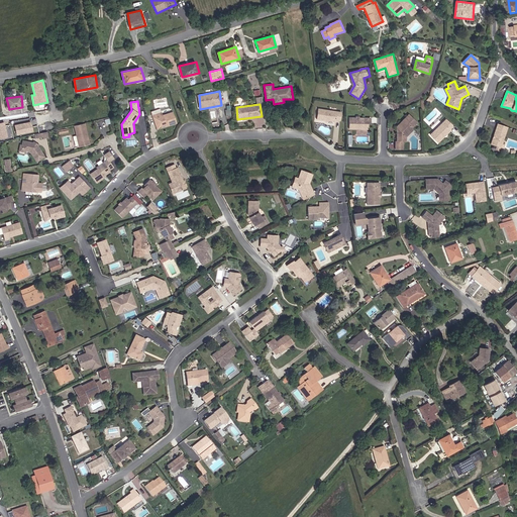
[(342,112),(318,108),(316,119),(335,121),(335,120),(342,120),(342,112)]
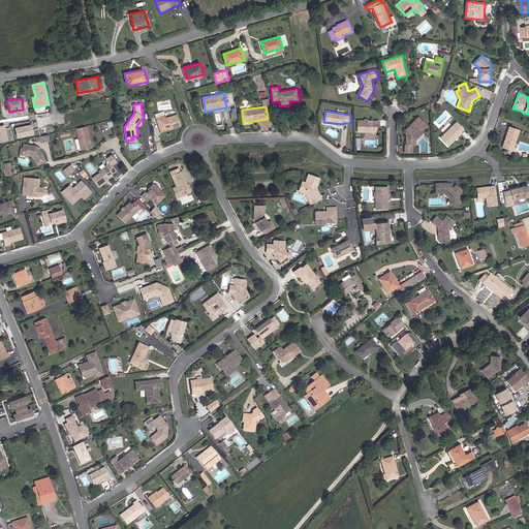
[(164,112),(155,115),(162,131),(170,127),(172,129),(182,126),(178,114),(166,118),(164,112)]
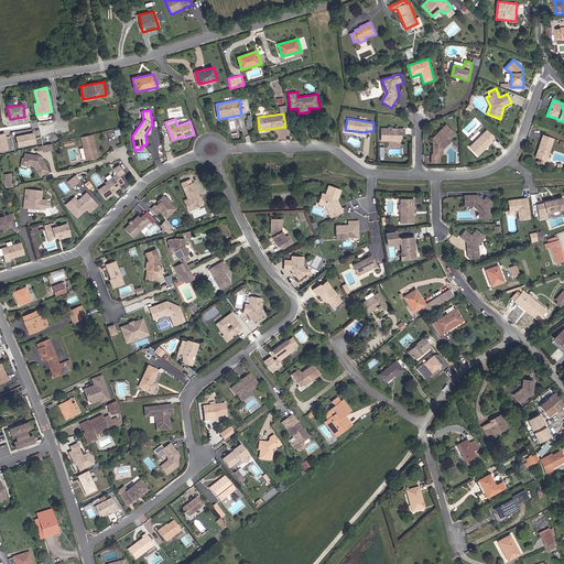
[(456,134),(446,125),(433,138),(433,154),(432,154),(431,162),(441,163),(441,154),(444,154),(444,149),(452,141),(451,140),(456,134)]
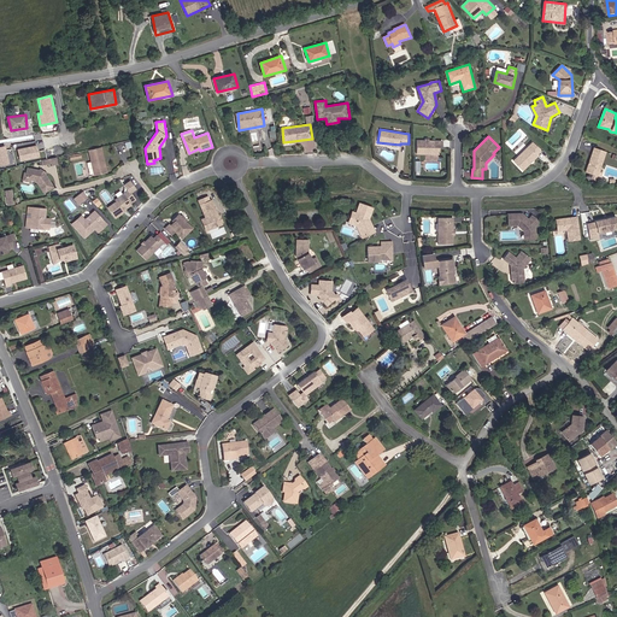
[(444,141),(417,140),(417,153),(439,154),(440,147),(442,147),(444,141)]
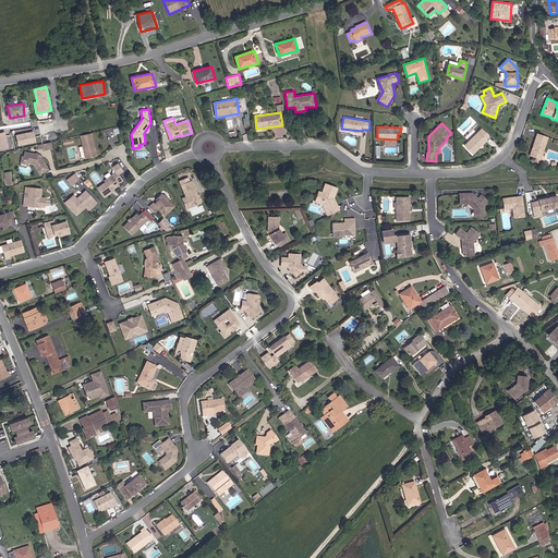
[(483,129),(464,145),(473,154),(489,136),(483,129)]
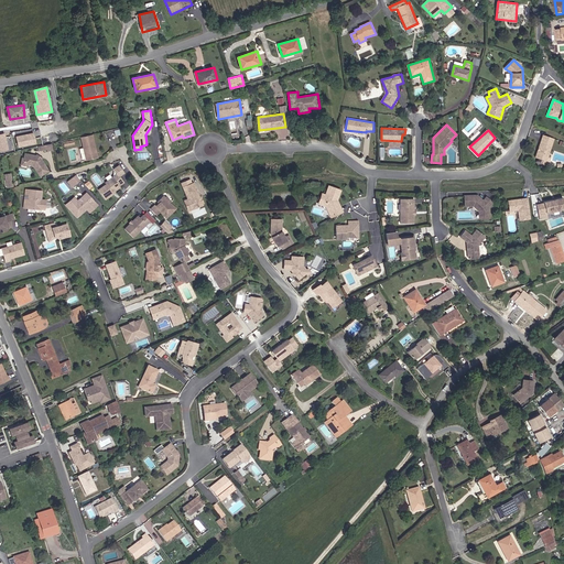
[(35,132),(15,137),(18,148),(38,143),(35,132)]
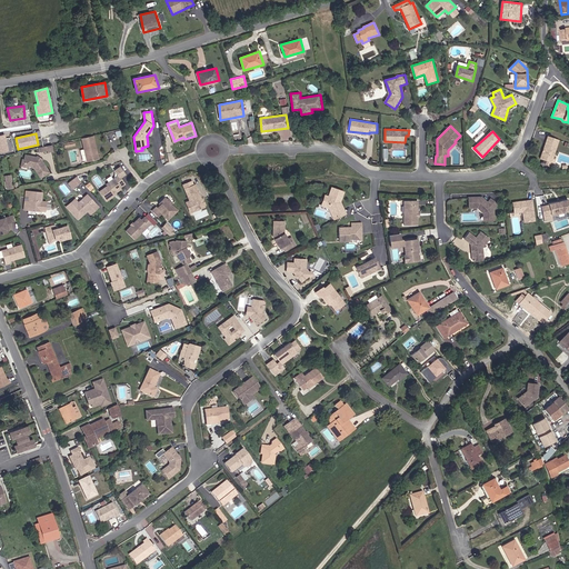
[(95,136),(82,139),(87,161),(99,159),(95,136)]
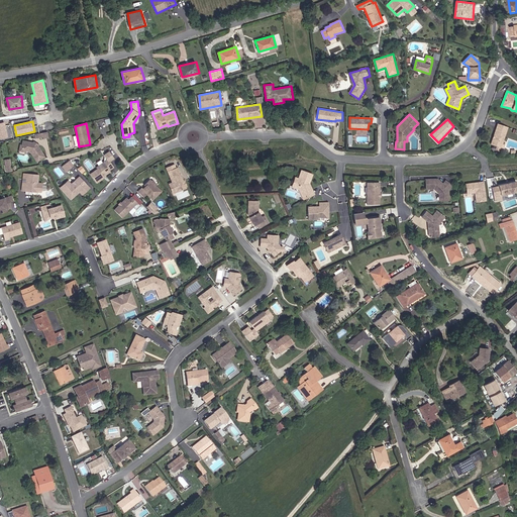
[(509,127),(498,123),(491,143),(502,147),(509,127)]
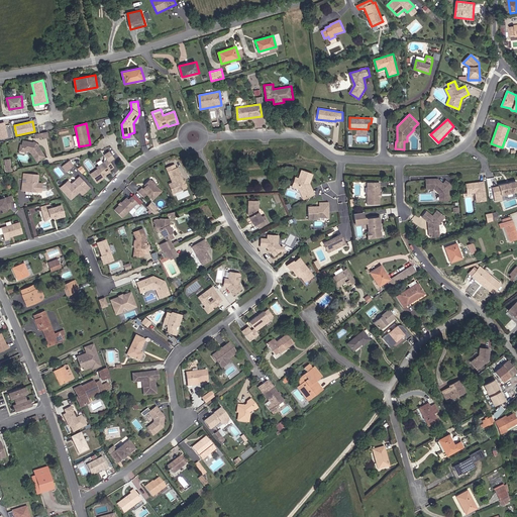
[(22,144),(21,144),(19,151),(26,152),(26,151),(31,151),(30,153),(38,163),(46,157),(38,145),(33,142),(23,140),(22,144)]
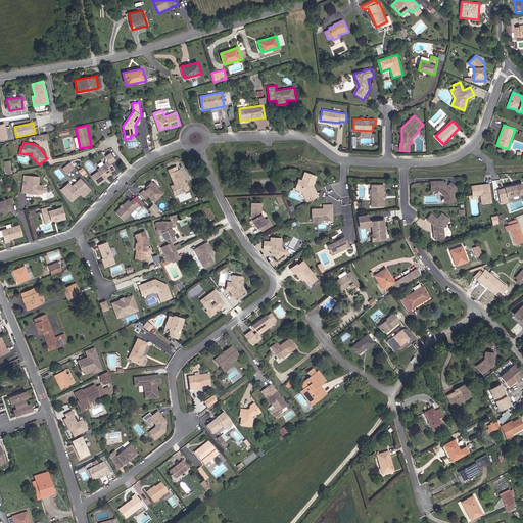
[(116,160),(110,153),(106,156),(108,160),(98,169),(99,171),(92,175),(99,186),(113,174),(112,173),(116,169),(112,163),(116,160)]
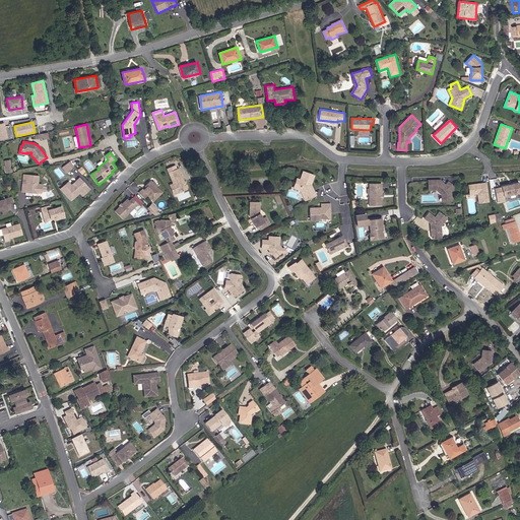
[(74,167),(70,160),(63,167),(68,172),(74,167)]
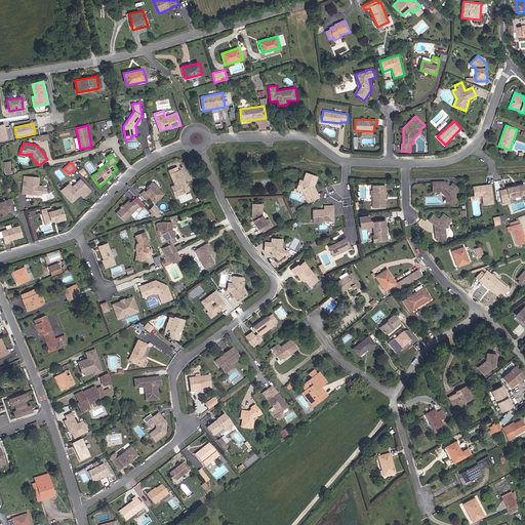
[(178,166),(169,170),(175,185),(172,186),(176,197),(192,190),(190,183),(188,183),(182,169),(179,169),(178,166)]
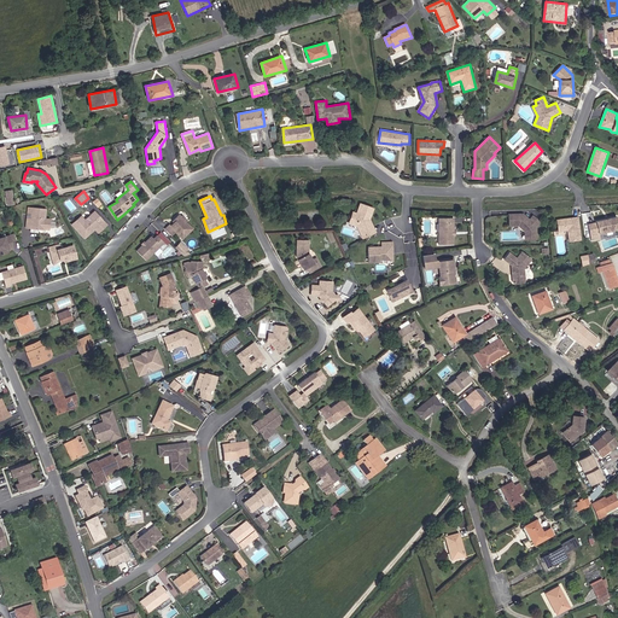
[(375,208),(360,203),(357,213),(354,211),(349,223),(359,226),(363,238),(377,232),(372,219),(375,208)]
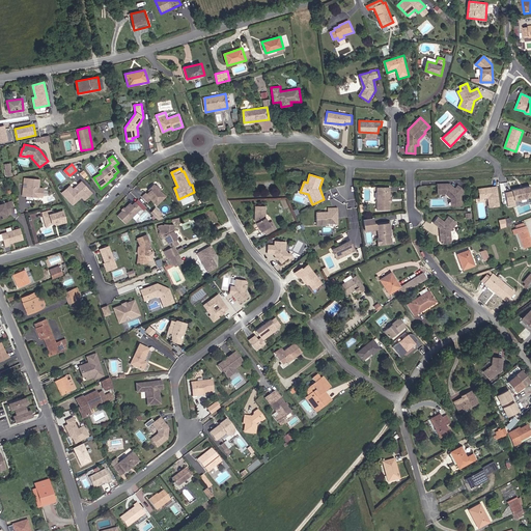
[(40,179),(28,178),(27,188),(24,188),(23,195),(40,198),(42,188),(39,188),(40,179)]
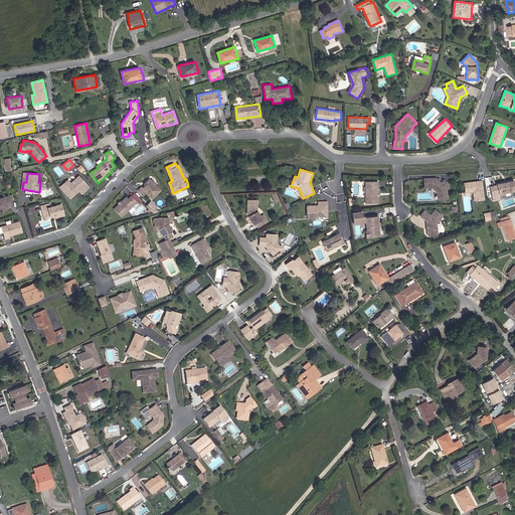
[(69,179),(59,187),(71,199),(80,192),(82,194),(91,187),(79,175),(71,182),(69,179)]
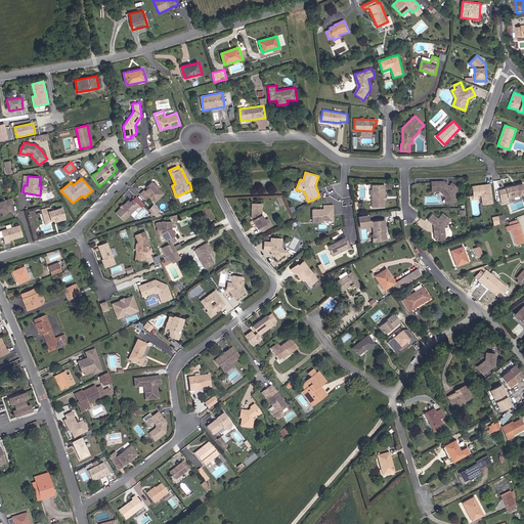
[(444,180),(432,181),(432,192),(440,191),(445,197),(446,204),(456,204),(455,191),(459,189),(451,182),(447,185),(444,180)]
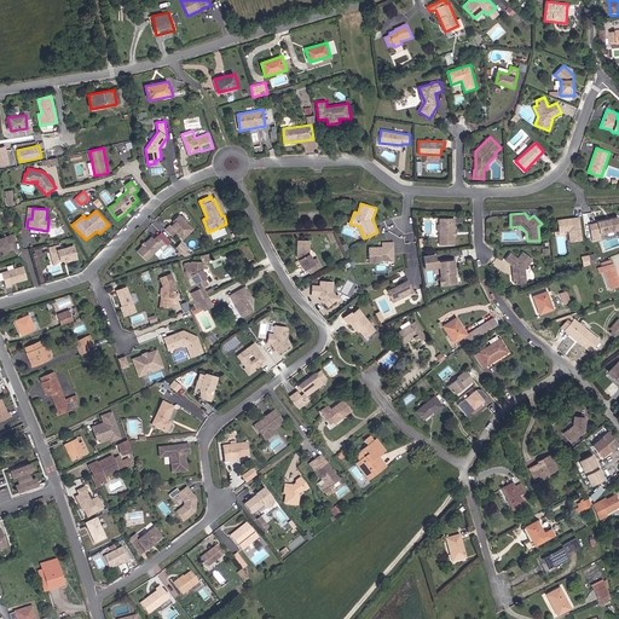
[(169,225),(165,230),(173,236),(177,233),(183,241),(196,230),(187,223),(189,221),(183,215),(181,217),(180,214),(174,220),(177,221),(172,226),(169,225)]
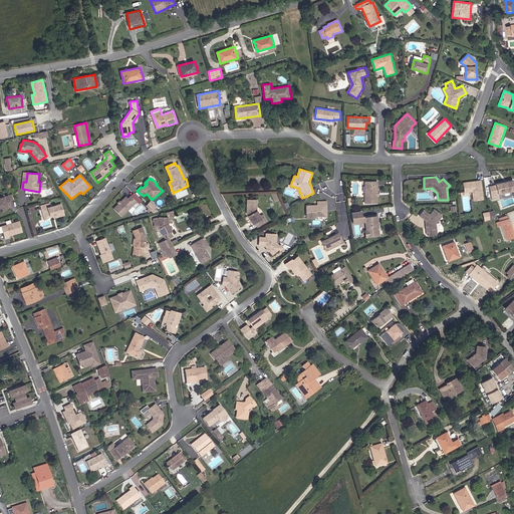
[(513,180),(489,186),(492,201),(499,200),(499,195),(513,191),(513,180)]
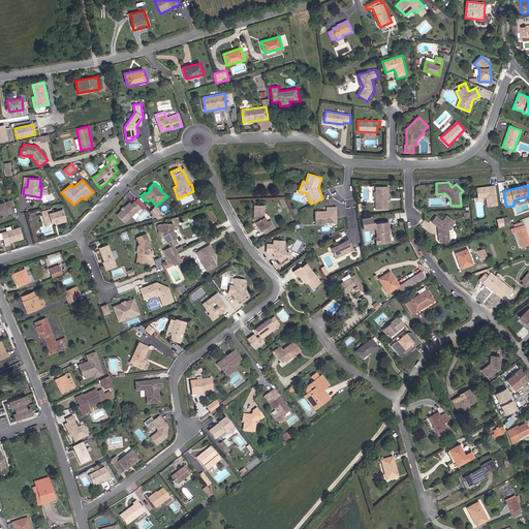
[(496,186),(477,188),(478,197),(483,197),(485,200),(487,207),(498,206),(496,186)]
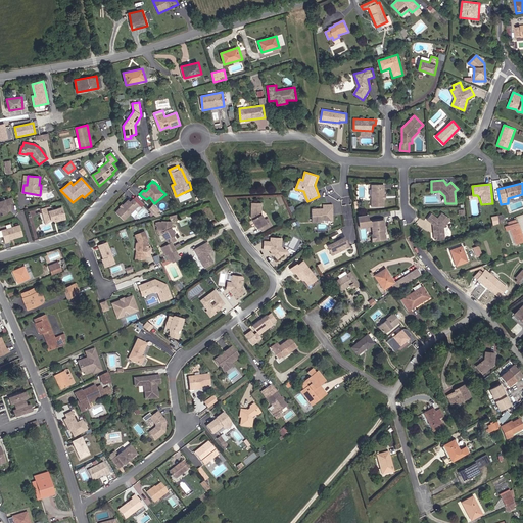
[(384,185),(372,185),(372,207),(385,207),(384,185)]
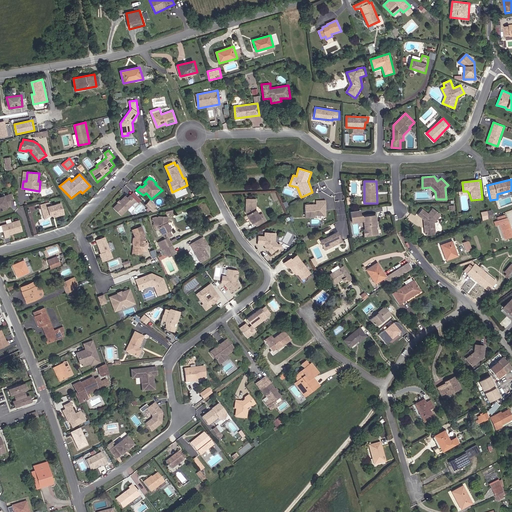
[(117,203),(113,208),(121,216),(137,201),(131,194),(128,197),(125,195),(121,200),(120,199),(116,202),(117,203)]
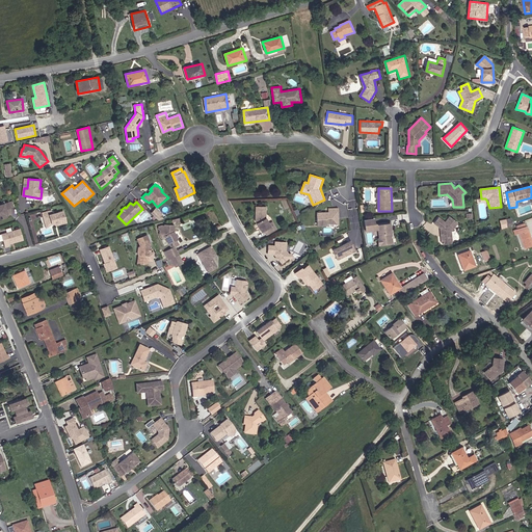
[(9,203),(0,205),(0,217),(12,214),(9,203)]
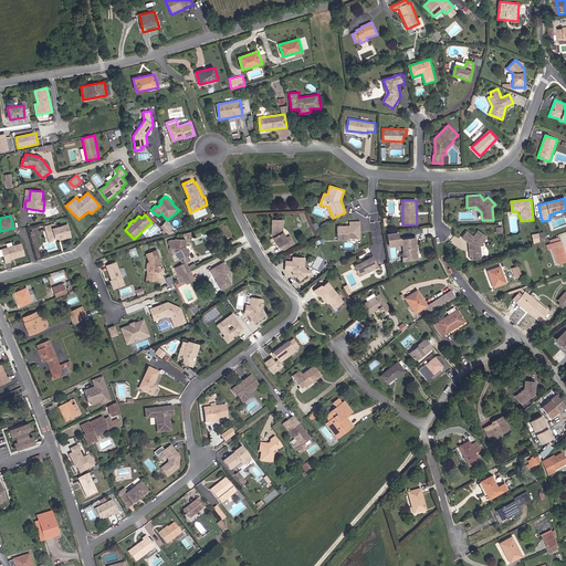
[(284,220),(273,219),(271,234),(279,248),(282,245),(284,251),(295,244),(291,236),(287,237),(283,231),(284,220)]
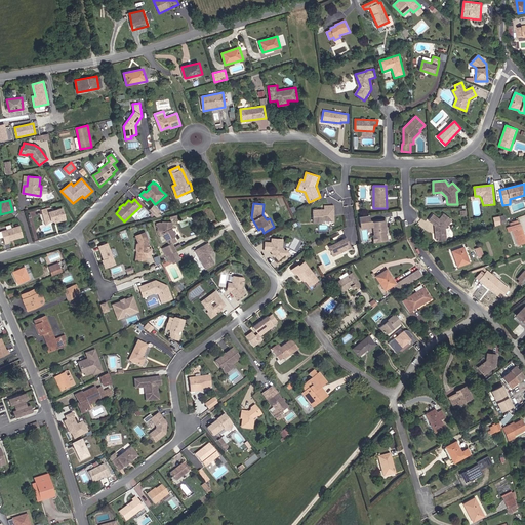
[(154,205),(150,210),(157,217),(161,212),(154,205)]
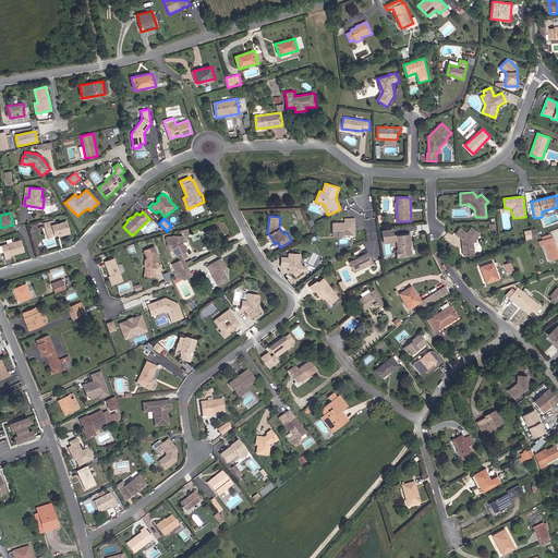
[(346,222),(332,222),(334,238),(343,238),(343,235),(355,235),(355,218),(344,218),(346,222)]
